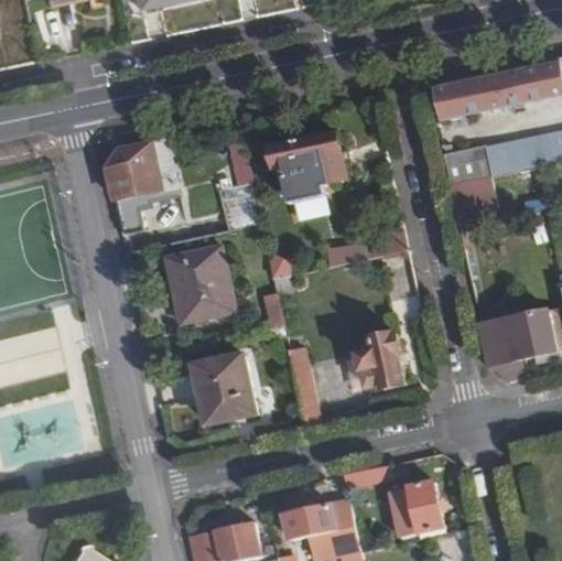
[(434,88),(441,120),(561,94),(561,76),(559,61),(434,88)]
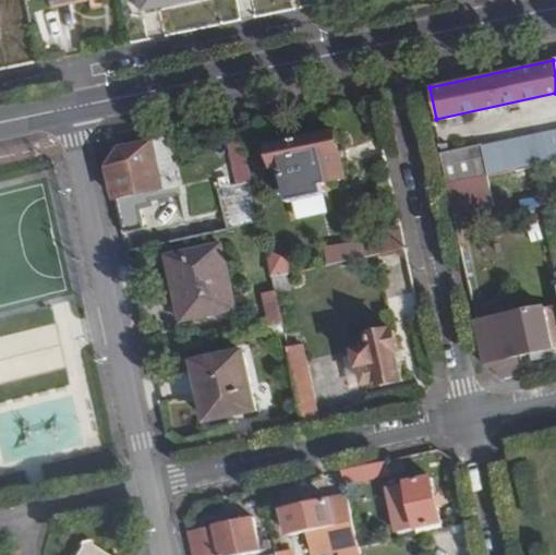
[(555,127),(481,144),(486,173),(498,171),(532,164),(555,157),(555,127)]
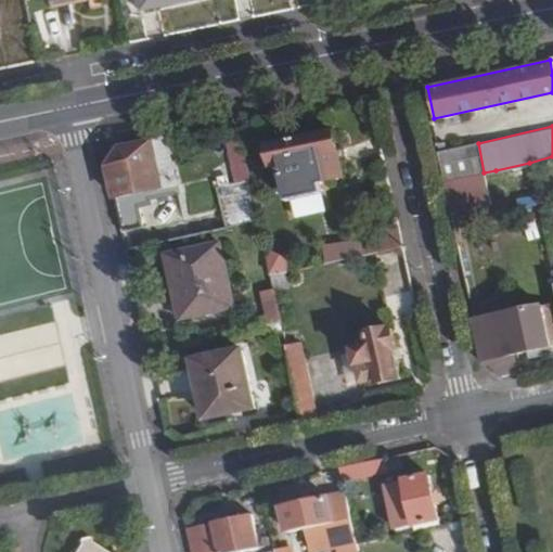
[(316,181),(342,175),(331,130),(268,143),(272,163),(281,162),(282,164),(283,164),(285,176),(313,170),(316,181)]
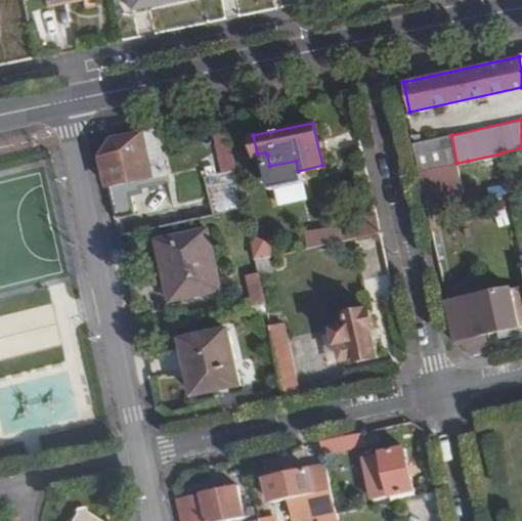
[(155,127),(106,137),(97,155),(104,186),(165,172),(155,127)]
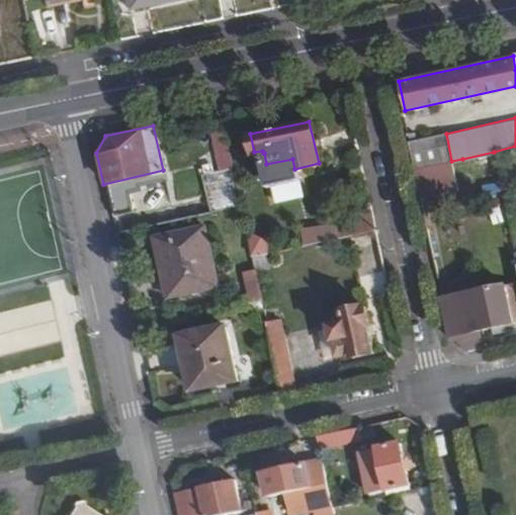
[(446,134),(408,142),(413,170),(438,164),(450,161),(451,161),(446,134)]
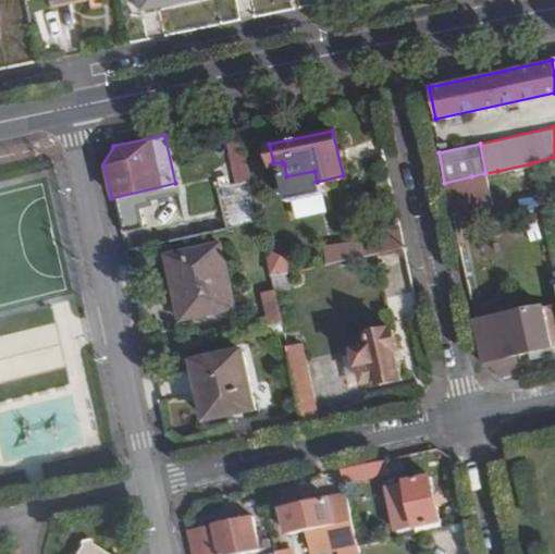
[(209,156),(225,228),(257,220),(242,149),(209,156)]
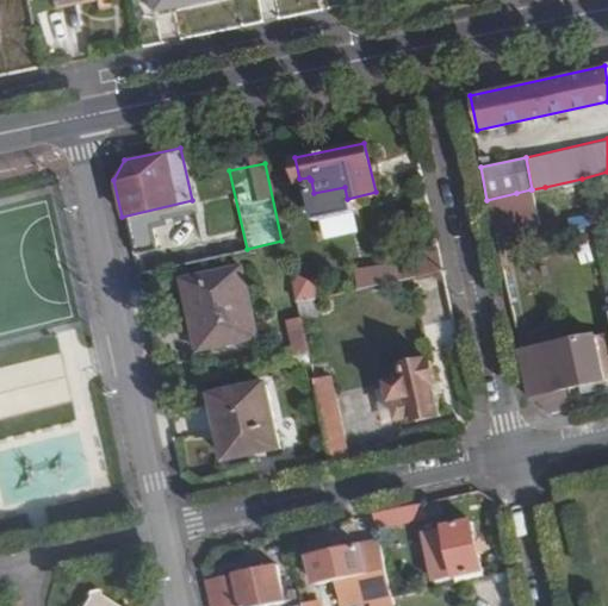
[(591,226),(582,179),(545,187),(552,200),(559,232),(591,226)]
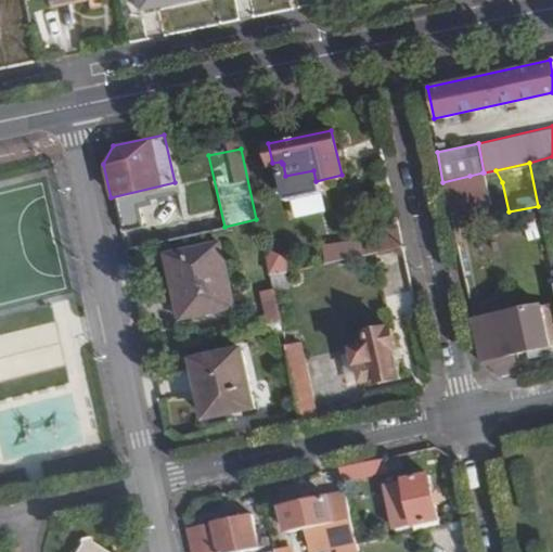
[(470,176),(442,182),(449,210),(489,202),(483,172),(470,176)]
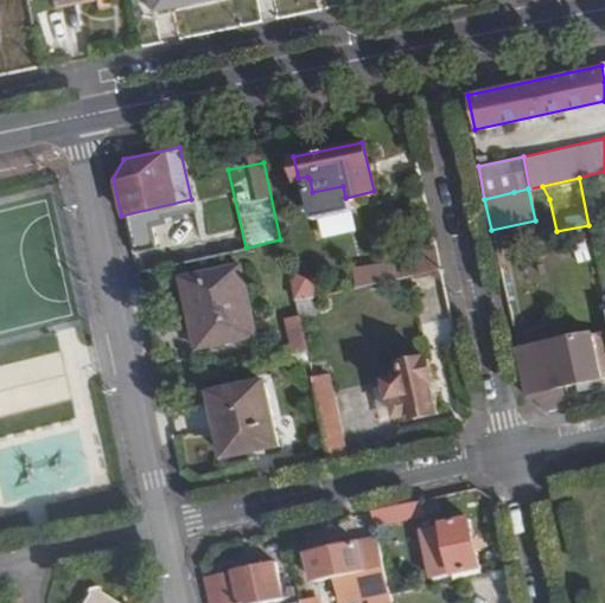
[(433,247),(412,250),(400,251),(405,275),(438,269),(433,247)]
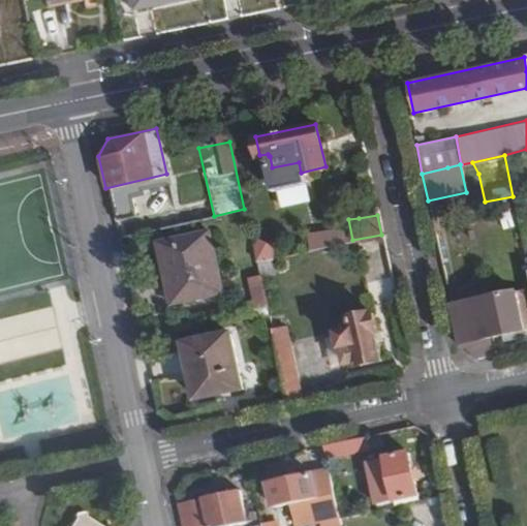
[(341,224),(309,230),(312,248),(345,242),(341,224)]
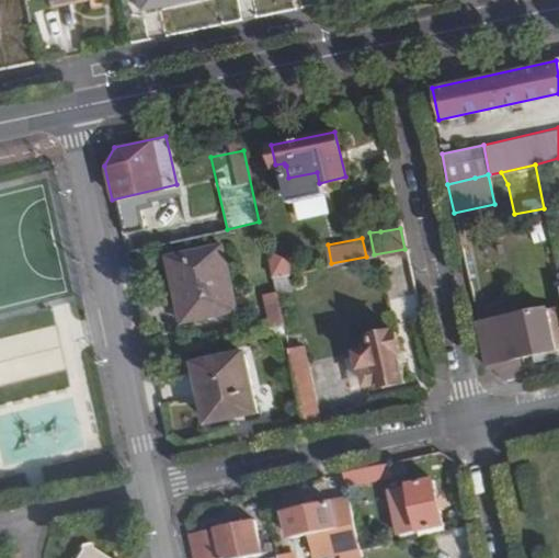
[(235,308),(219,245),(167,257),(181,319),(235,308)]
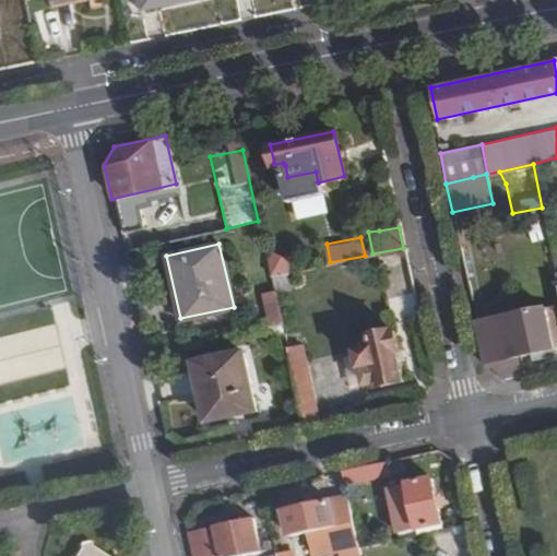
[(280,320),(273,291),(260,294),(268,323),(280,320)]
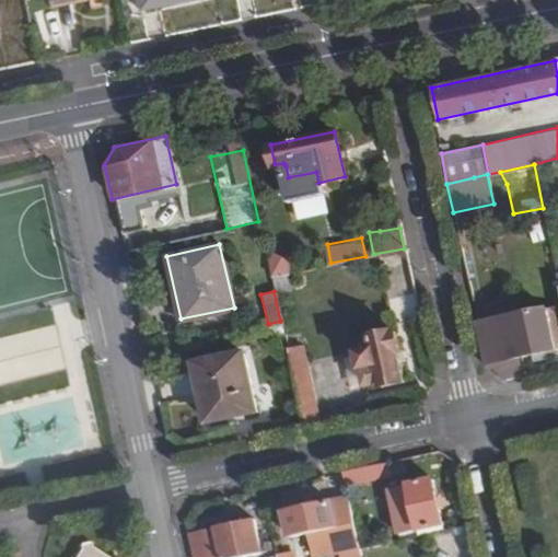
[(473,304),(477,322),(497,317),(493,300),(473,304)]
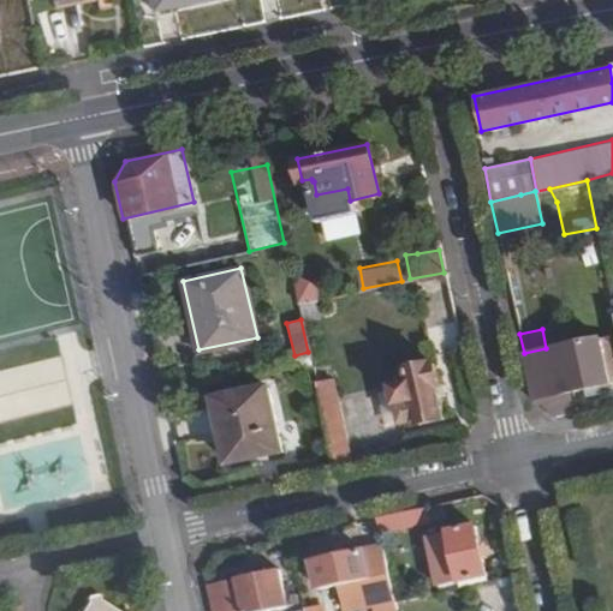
[(567,390),(612,379),(612,334),(546,348),(524,353),(535,401),(558,415),(553,394),(561,391),(567,390)]
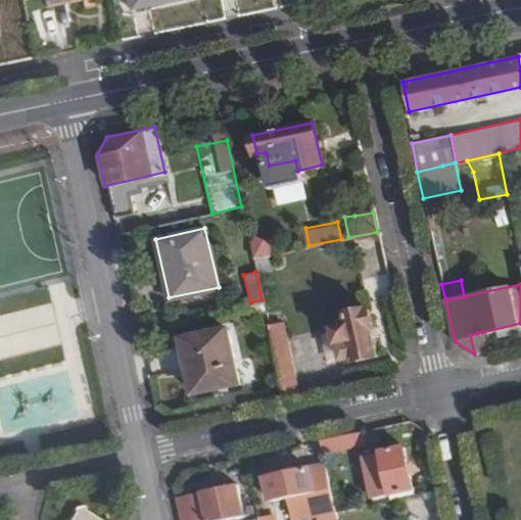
[(371,327),(367,308),(351,312),(354,324),(334,329),(340,358),(354,356),(354,359),(374,356),(368,327),(371,327)]
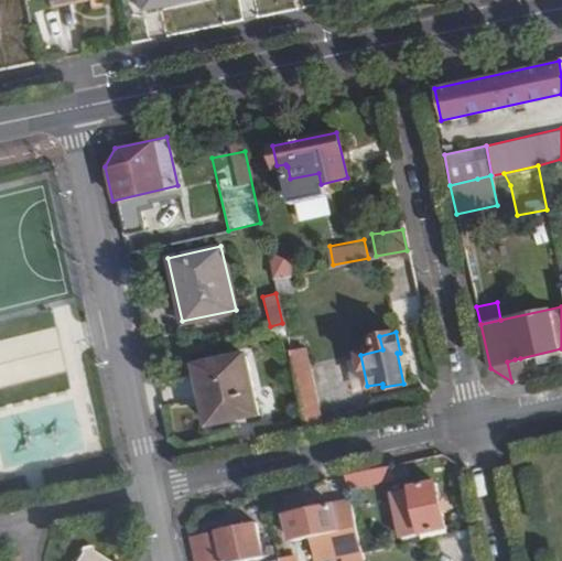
[(304,425),(320,422),(303,346),(289,351),(304,425)]
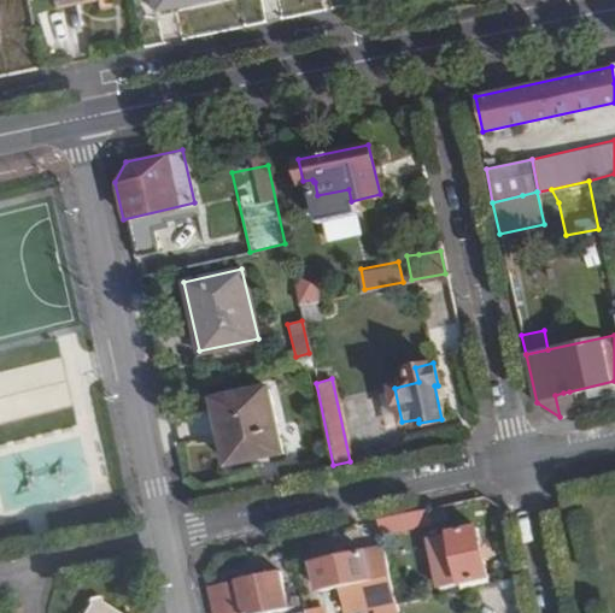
[(281,452),(267,388),(214,399),(228,464),(281,452)]
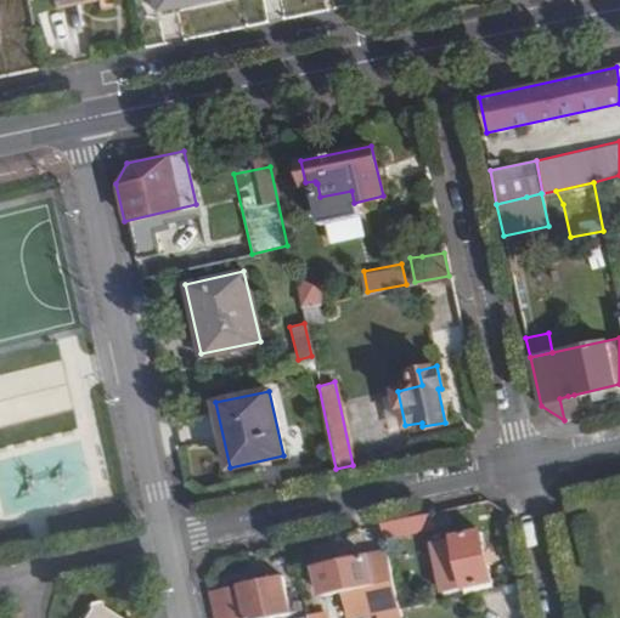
[(559,398),(564,420),(579,418),(574,395),(568,396),(559,398)]
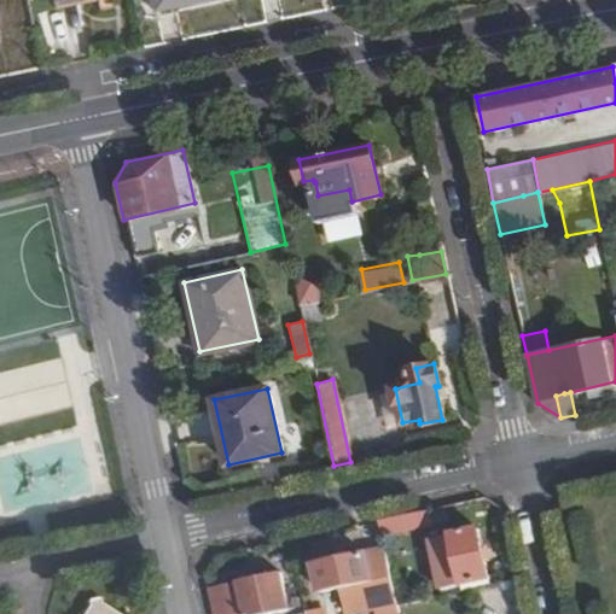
[(418,510),(376,520),(381,537),(422,527),(418,510)]
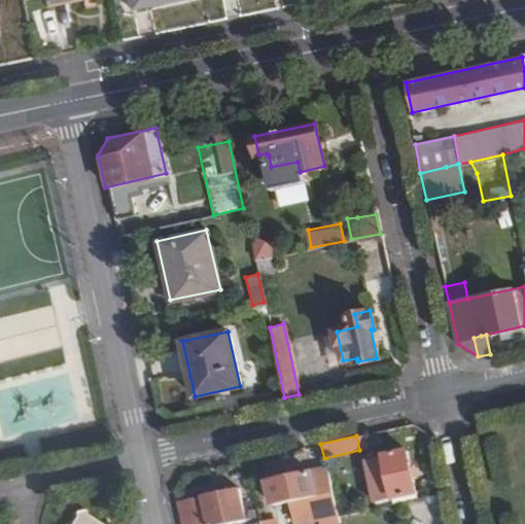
[(415,492),(405,450),(365,460),(375,501),(415,492)]
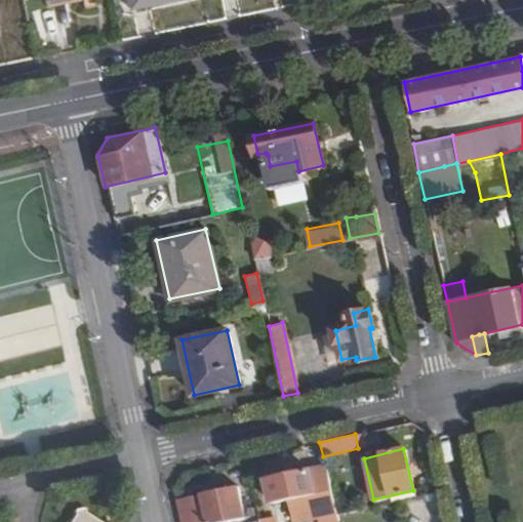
[(336,521),(324,465),(313,468),(266,480),(271,499),(289,495),(294,520),(318,515),(319,521),(336,521)]
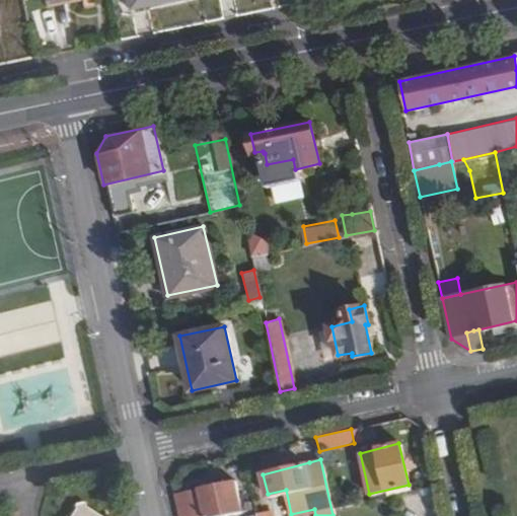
[(233,478),(172,493),(177,515),(218,515),(241,511),(239,504),(233,478)]
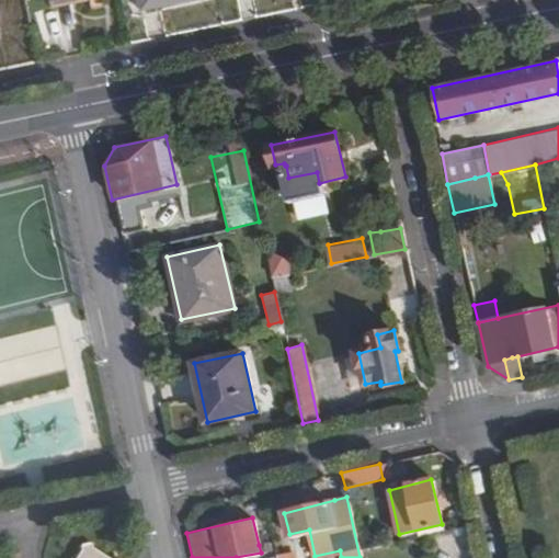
[(109,557),(87,544),(86,541),(76,543),(77,549),(71,557),(109,557)]
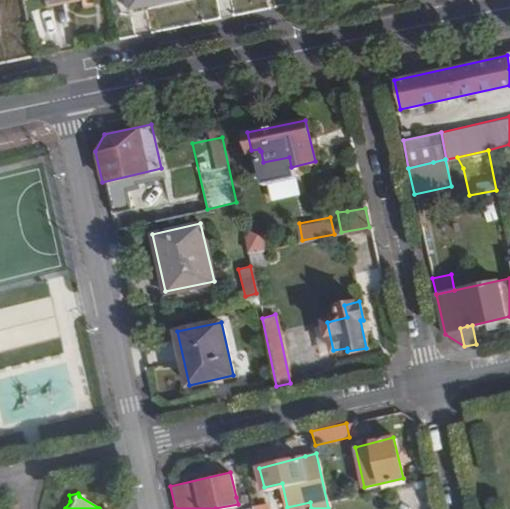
[(245,495),(236,497),(238,504),(246,502),(245,495)]
